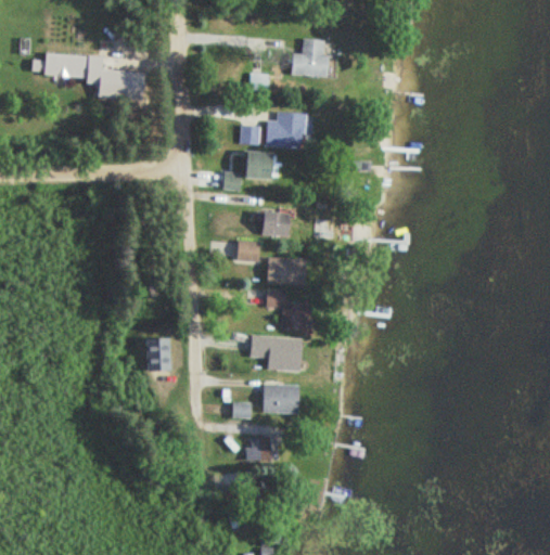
[(329,40),(306,39),(305,53),(294,53),(293,76),(331,77),(332,54),(328,54),(329,40)]
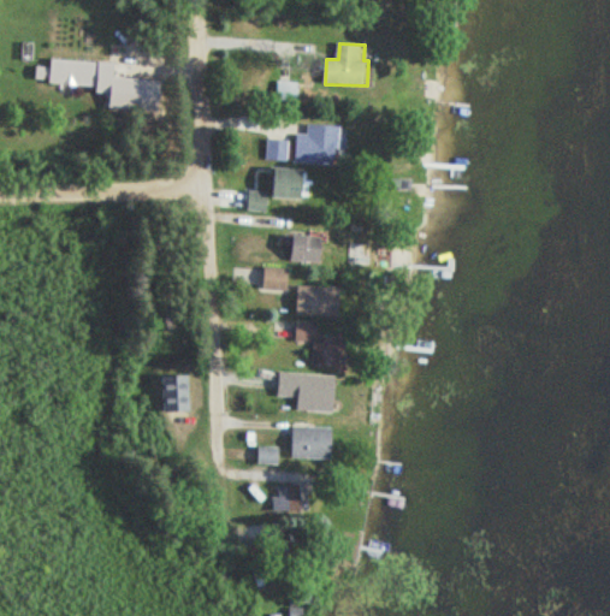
[(100,86),(102,61),(49,58),(48,65),(37,65),(36,82),(100,86)]
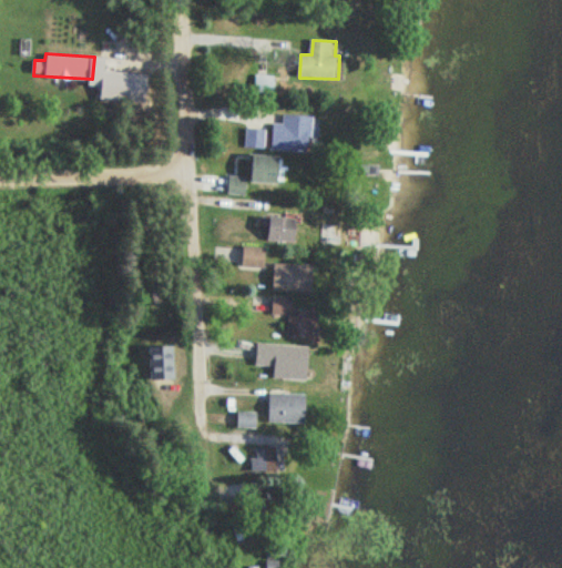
[(283,123),(275,123),(274,150),(314,152),(315,115),(283,115),(283,123)]
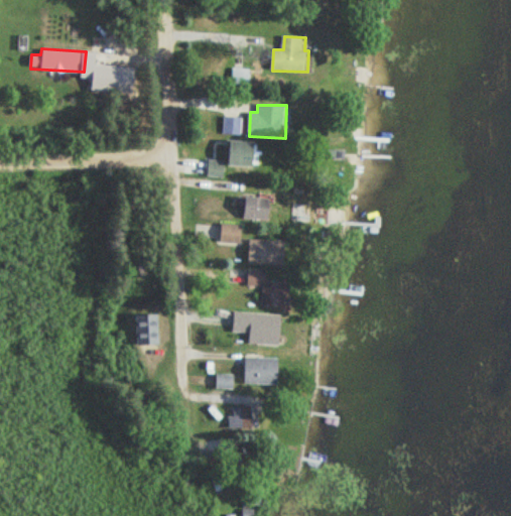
[(230,165),(263,167),(265,142),(226,140),(225,160),(212,159),(211,176),(229,177),(230,165)]
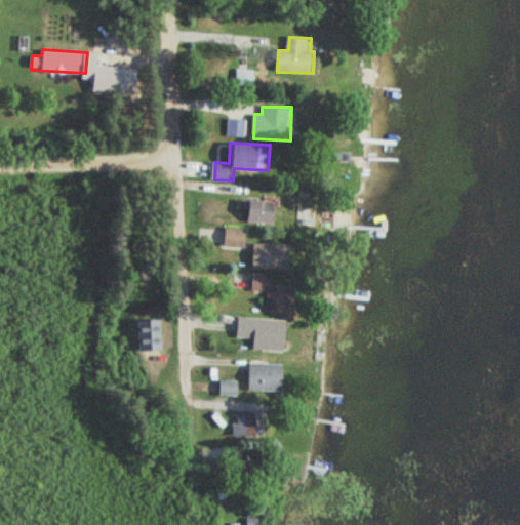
[(276,200),(245,200),(245,223),(276,223),(276,200)]
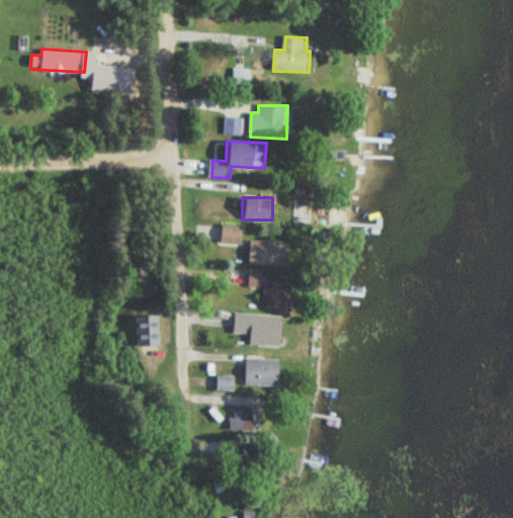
[(222,243),(243,245),(245,227),(224,224),(222,243)]
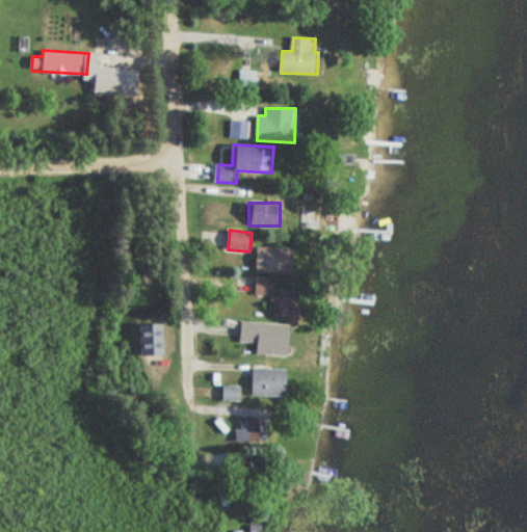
[(256,272),(291,272),(291,247),(256,247),(256,272)]
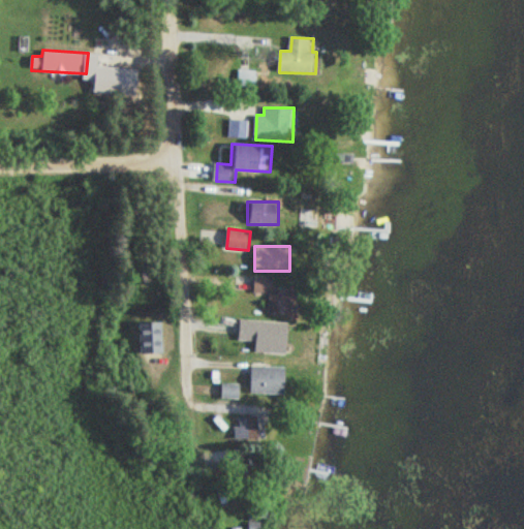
[(269,313),(294,314),(295,291),(274,290),(274,277),(254,276),(253,292),(270,293),(269,313)]
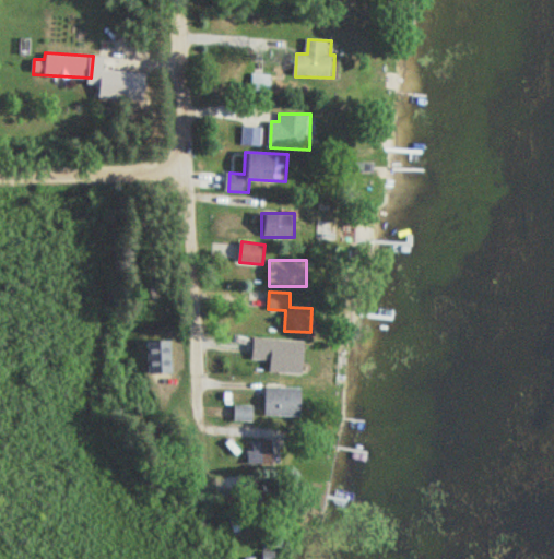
[(268,372),(301,375),(302,341),(252,339),(251,359),(269,360),(268,372)]
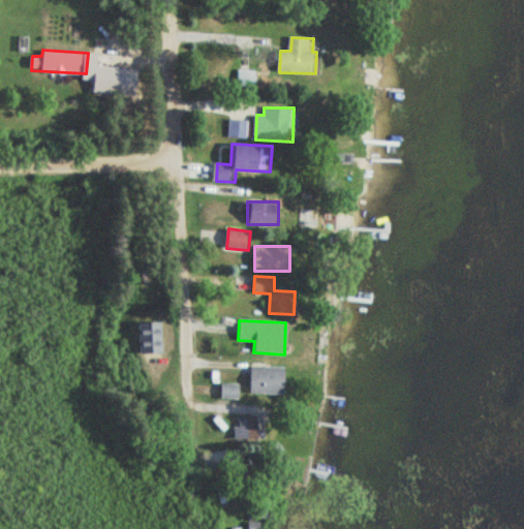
[(249,394),(284,394),(284,367),(249,367),(249,394)]
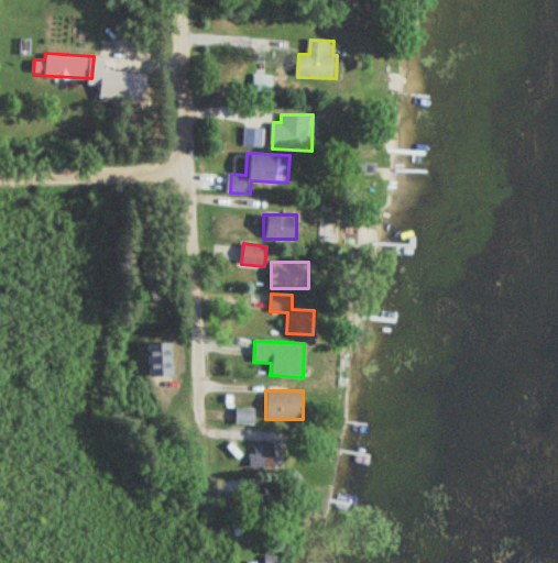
[(274,444),(261,444),(261,465),(274,465),(274,444)]
